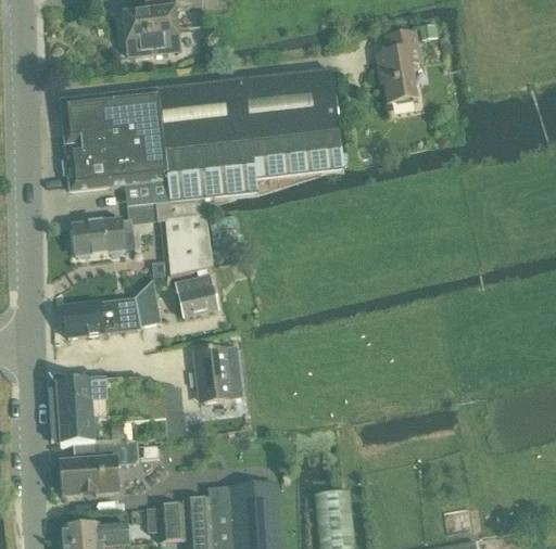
[(175,8),(202,5),(202,0),(146,0),(147,10),(124,13),(128,55),(180,49),(175,8)]
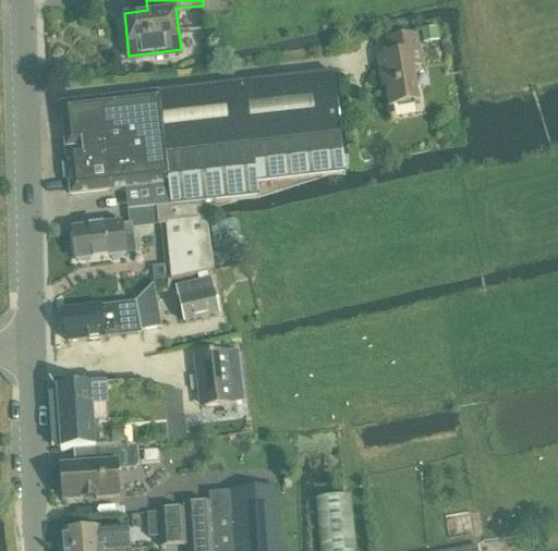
[(412,63),(421,61),(415,32),(387,36),(389,51),(381,52),(390,102),(417,97),(412,63)]
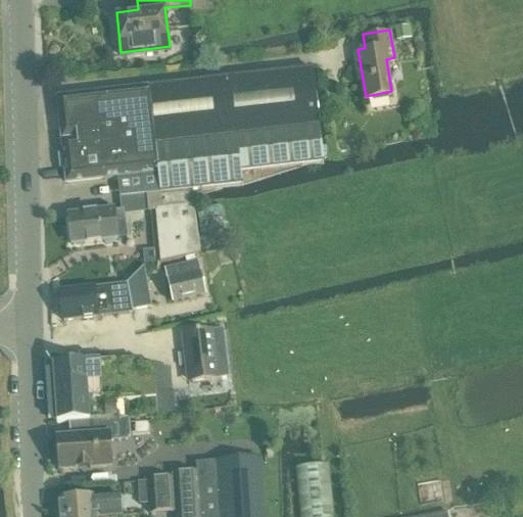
[(154,141),(319,123),(313,65),(57,94),(63,150),(154,140),(154,141)]
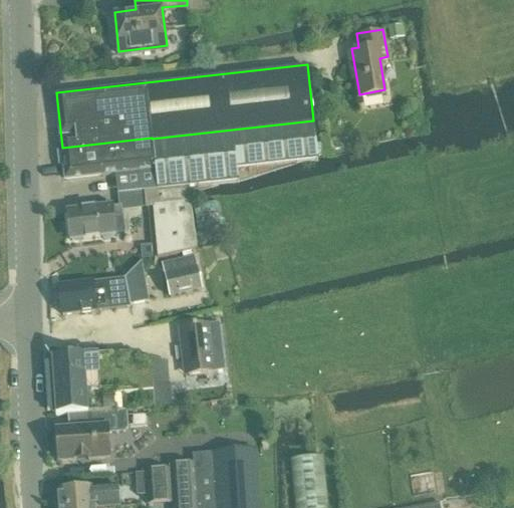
[(237,165),(317,157),(313,120),(152,139),(152,138),(62,148),(65,177),(155,166),(157,186),(188,181),(188,182),(238,177),(237,165)]
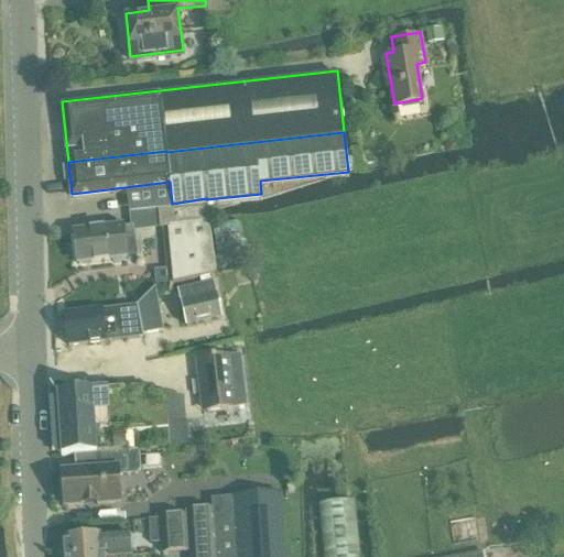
[(205,199),(206,199),(206,198),(172,204),(158,206),(160,224),(167,224),(173,279),(215,269),(208,218),(205,199)]
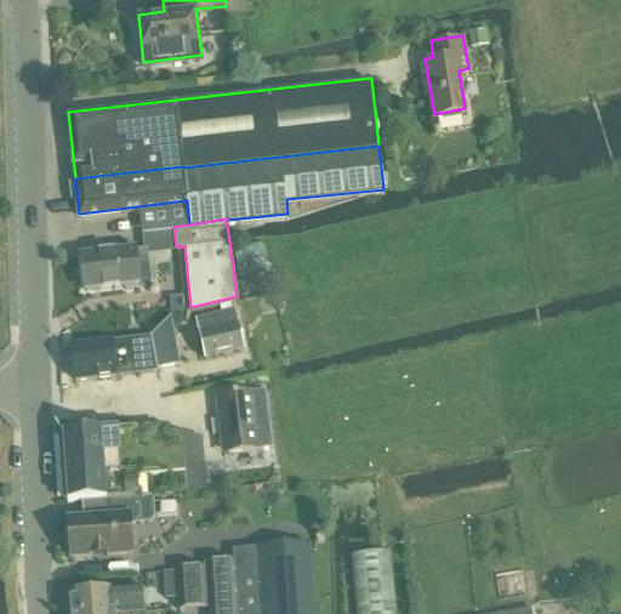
[(138,277),(151,276),(147,243),(81,251),(86,286),(121,282),(125,284),(134,283),(136,279),(138,279),(138,277)]
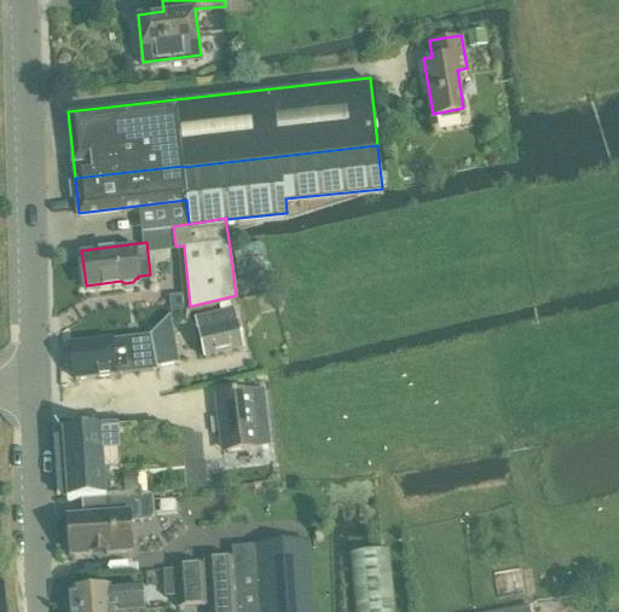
[(204,353),(242,346),(233,305),(196,313),(204,353)]
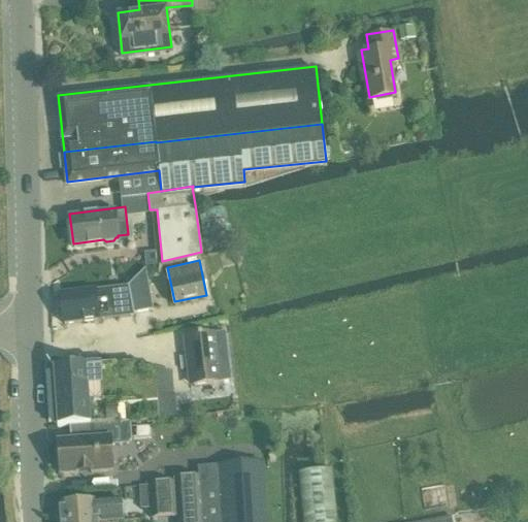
[(134,310),(153,306),(145,265),(128,282),(134,310)]
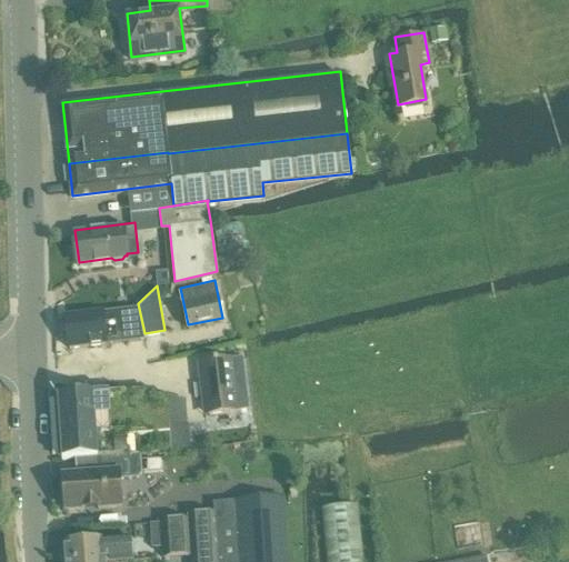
[(138,303),(108,307),(112,340),(145,335),(145,333),(138,303)]
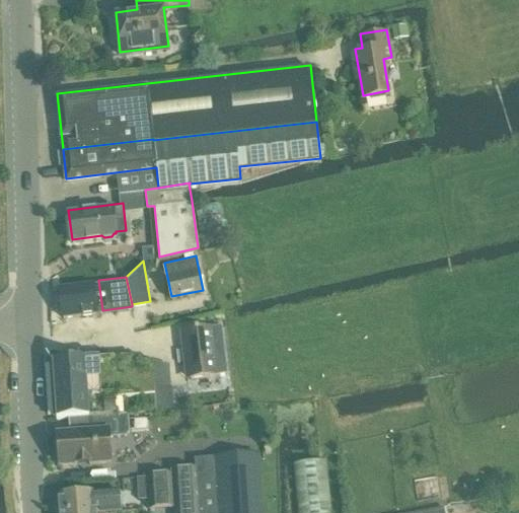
[(63,315),(102,310),(98,280),(60,285),(63,315)]
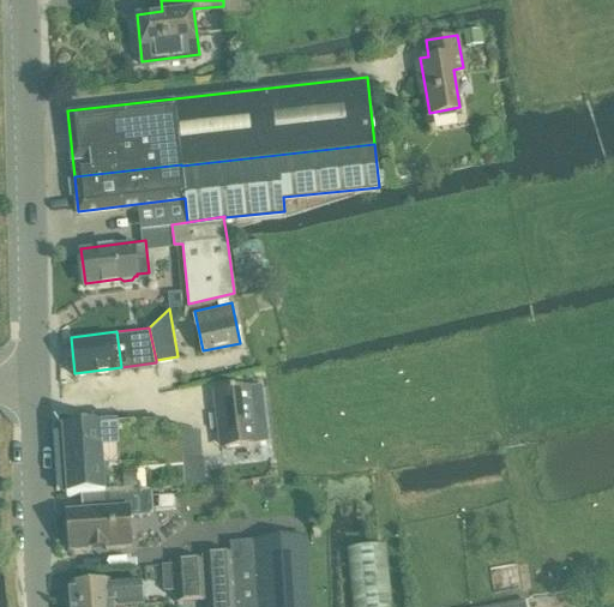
[(250,384),(214,388),(216,409),(221,408),(226,444),(257,440),(269,439),(262,383),(250,384)]
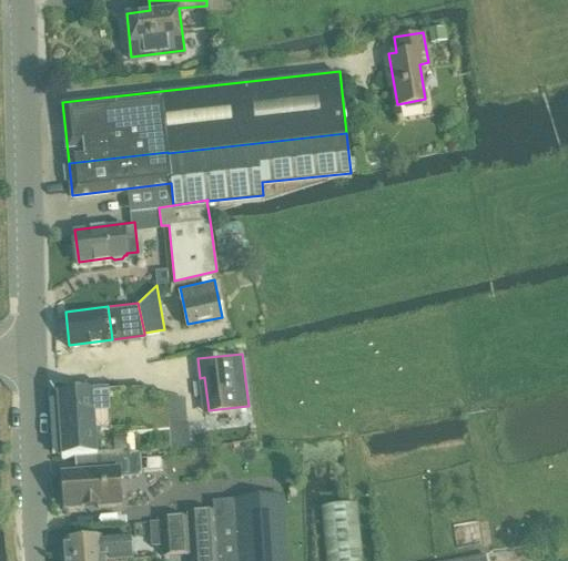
[(105,388),(57,393),(61,455),(74,454),(127,449),(127,450),(128,450),(128,446),(127,430),(169,428),(169,425),(169,420),(166,391),(149,393),(149,391),(148,386),(108,388),(105,388)]
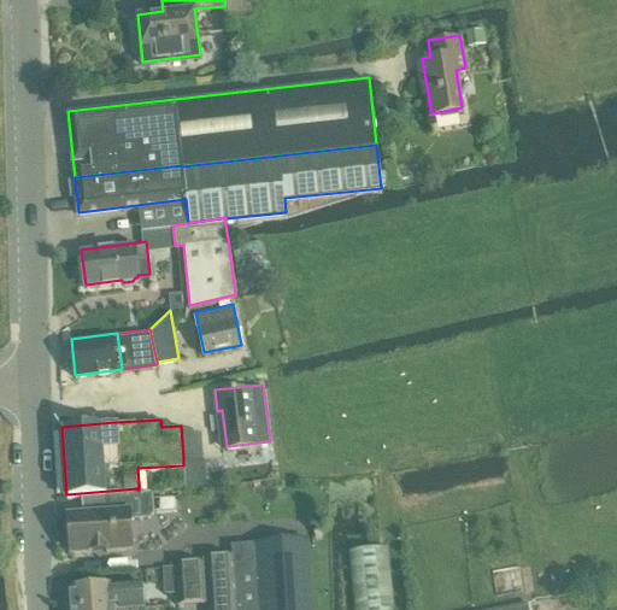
[(183,462),(183,465),(186,487),(206,485),(205,456),(203,456),(183,457),(183,462)]
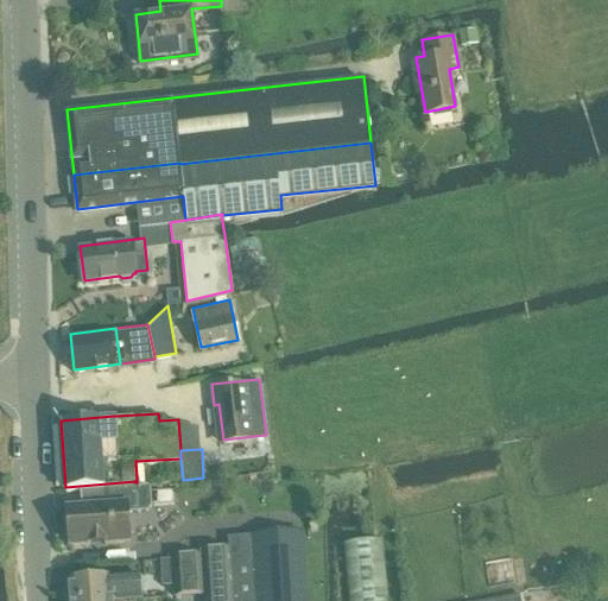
[(68,520),(65,520),(67,536),(69,536),(70,542),(128,538),(126,508),(146,507),(151,503),(149,481),(137,482),(135,482),(135,481),(80,486),(81,503),(67,504),(68,520)]
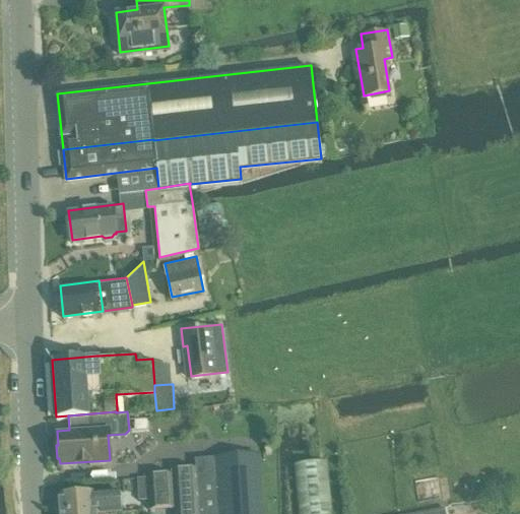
[(178,467),(147,469),(150,508),(173,506),(174,513),(262,513),(258,452),(195,457),(196,461),(196,465),(178,467)]
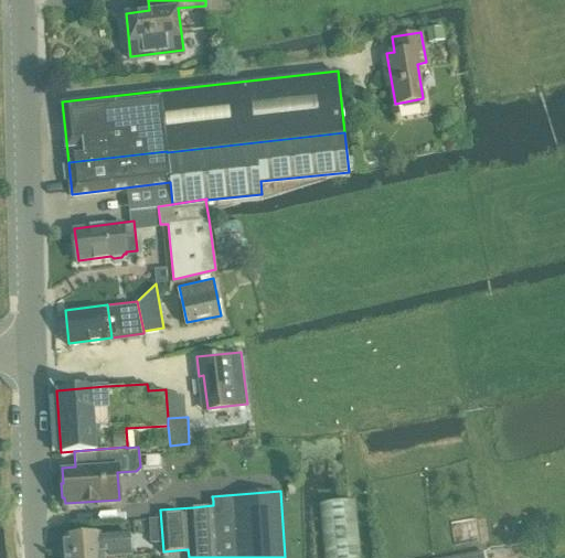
[(319,501),(324,557),(360,557),(354,497),(319,501)]
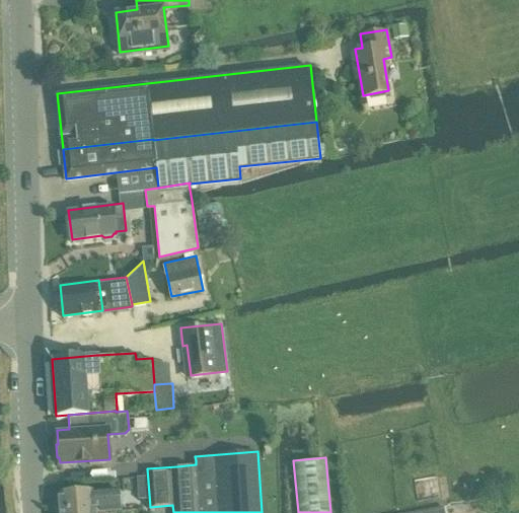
[(120,508),(119,497),(118,488),(58,493),(59,510),(95,507),(95,509),(104,509),(104,510),(120,508)]
